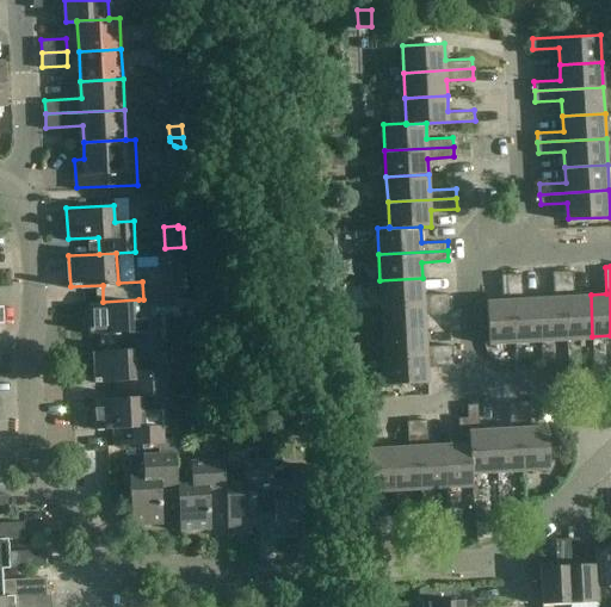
[(573,268),(563,270),(567,338),(592,336),(591,295),(574,295),(573,268)]
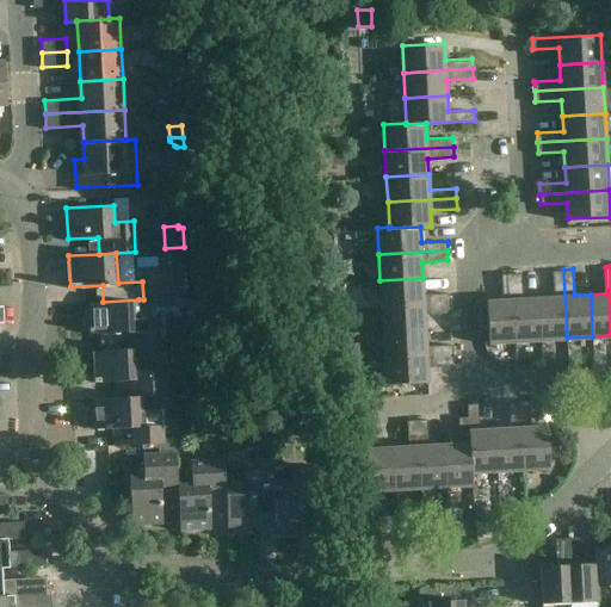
[(555,296),(539,297),(541,340),(567,338),(563,270),(554,270),(555,296)]
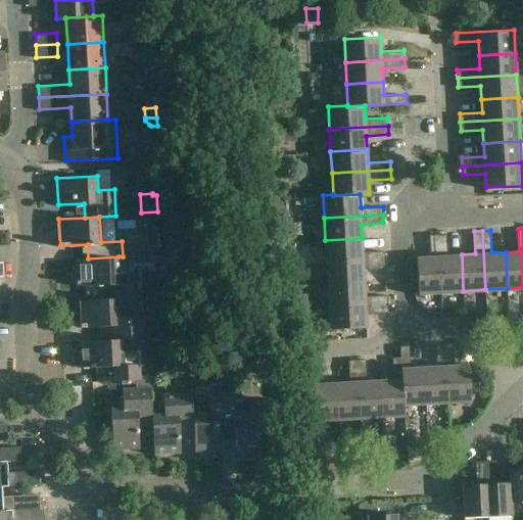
[(441,292),(438,233),(429,234),(431,256),(417,256),(419,293),(441,292)]
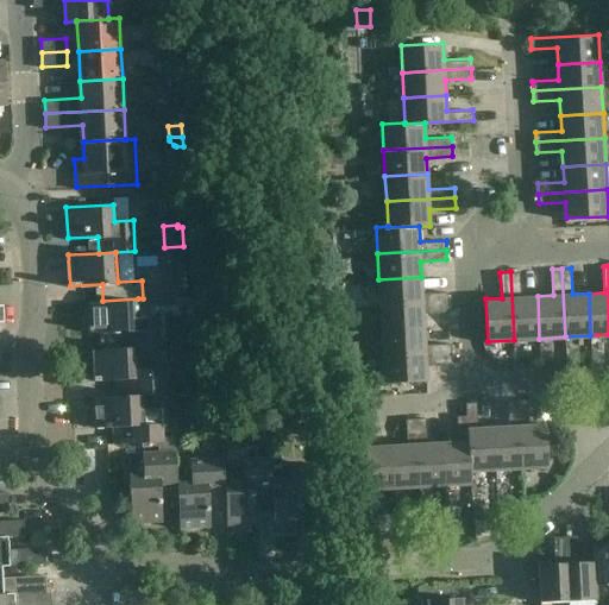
[(520,271),(510,271),(514,340),(539,339),(538,296),(521,297),(520,271)]
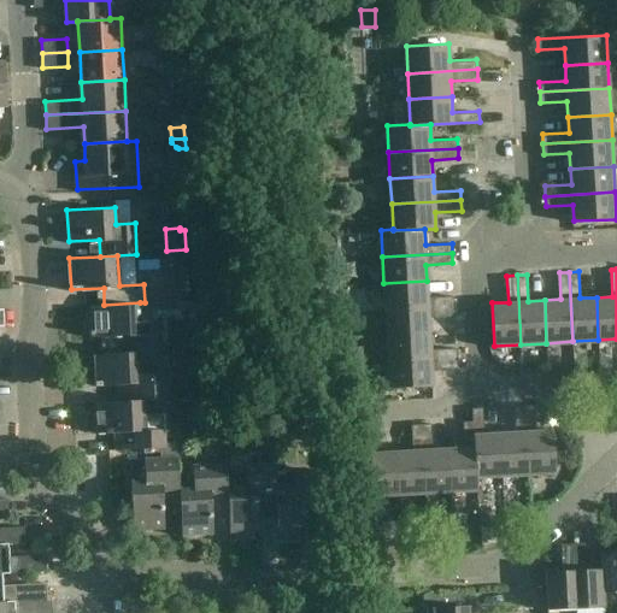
[(383,283),(386,308),(454,305),(454,295),(428,296),(427,281),(383,283)]
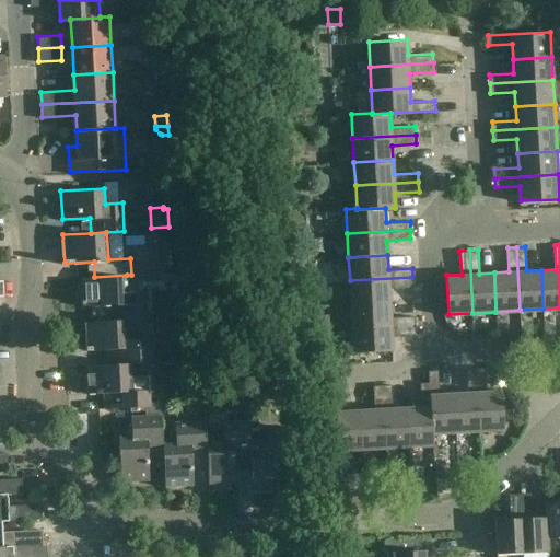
[(114,320),(129,318),(147,317),(144,290),(127,291),(127,275),(94,277),(83,277),(83,282),(77,282),(78,301),(81,301),(82,303),(84,303),(84,305),(113,304),(114,320)]
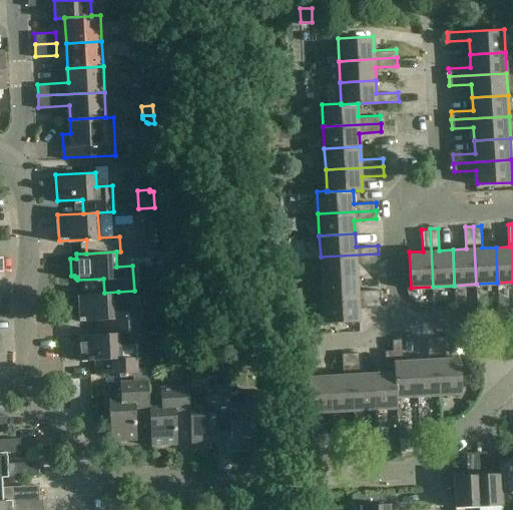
[(378,253),(321,257),(322,279),(357,277),(357,264),(379,263),(378,253)]
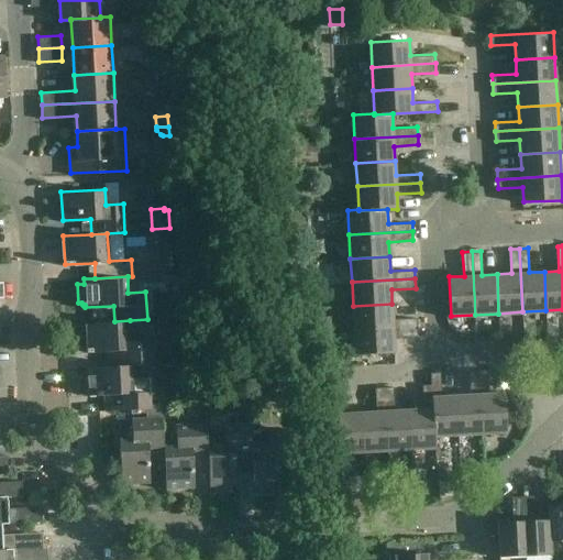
[(353,306),(354,329),(418,326),(417,317),(393,318),(392,304),(353,306)]
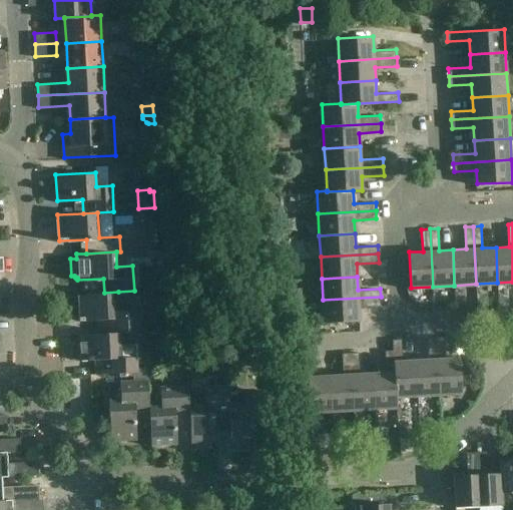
[(97,332),(97,333),(120,332),(140,331),(138,308),(119,309),(118,292),(104,293),(78,294),(79,320),(106,319),(107,332),(97,332)]
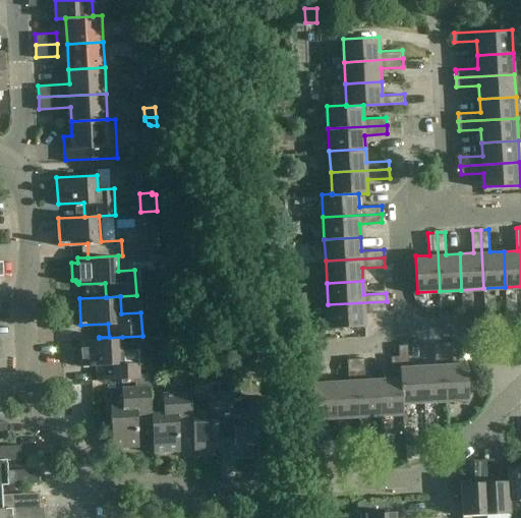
[(387,301),(328,304),(329,327),(365,326),(364,311),(387,310),(387,301)]
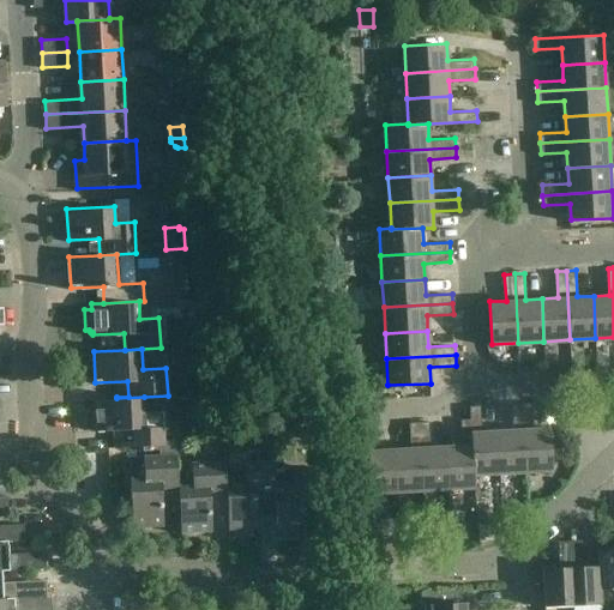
[(115,446),(158,445),(176,444),(176,438),(164,438),(163,410),(144,411),(144,397),(116,398),(96,399),(97,430),(121,428),(122,445),(115,445),(115,446)]
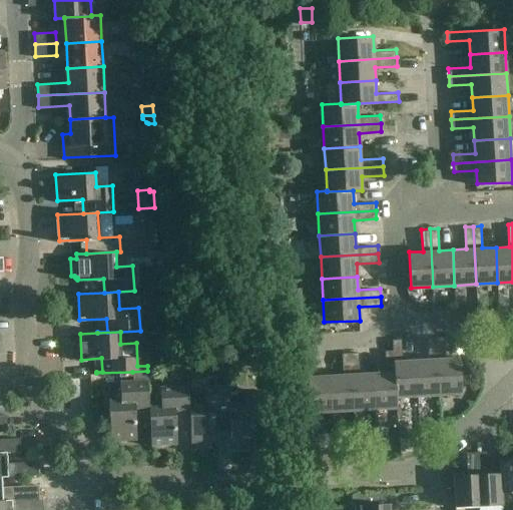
[(418,395),(440,394),(436,336),(428,337),(429,359),(416,359),(418,395)]
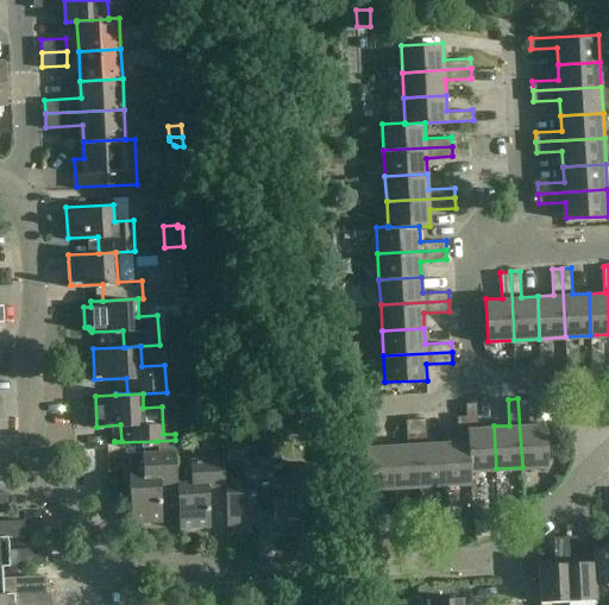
[(528,398),(518,398),(522,467),(548,466),(546,423),(529,424),(528,398)]
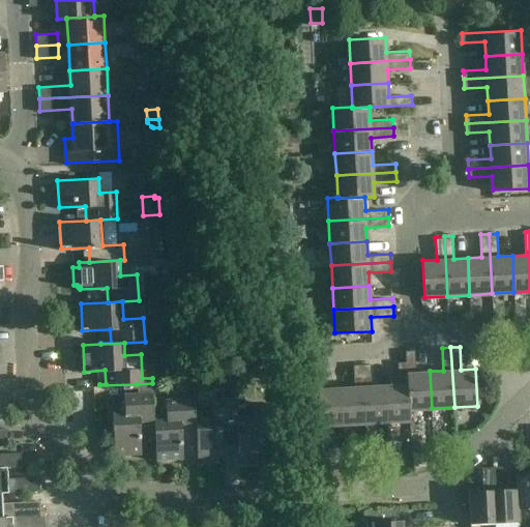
[(407,361),(409,409),(410,409),(432,408),(430,371),(416,372),(415,349),(406,350),(406,361),(407,361)]
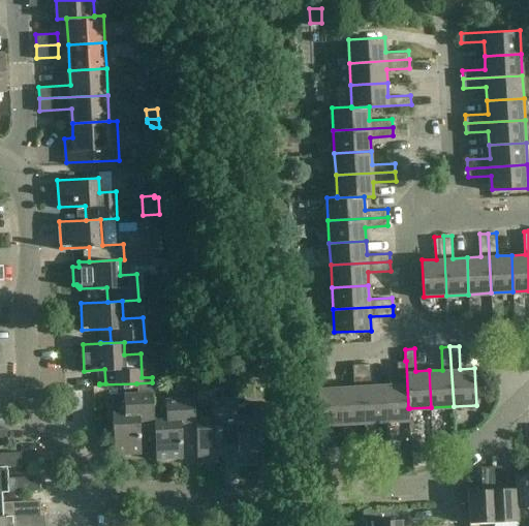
[(399,383),(384,384),(386,421),(410,420),(409,408),(408,408),(406,361),(405,361),(397,361),(399,383)]
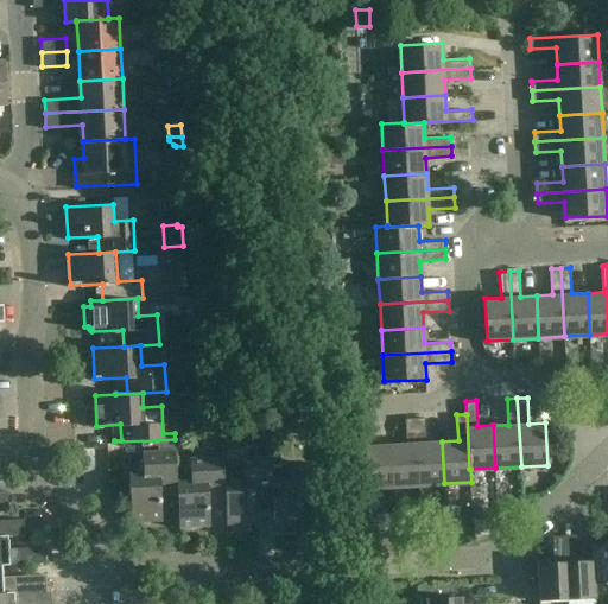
[(425,415),(416,417),(419,485),(444,483),(442,442),(426,442),(425,415)]
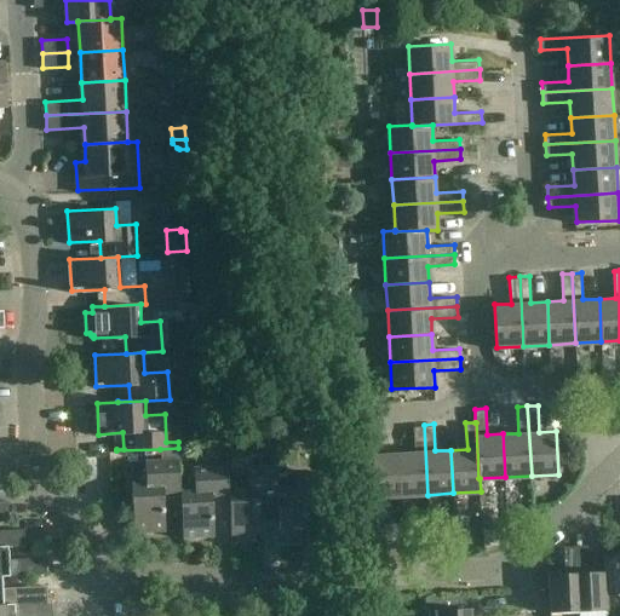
[(414,452),(399,453),(401,496),(428,495),(424,425),(413,425),(414,452)]
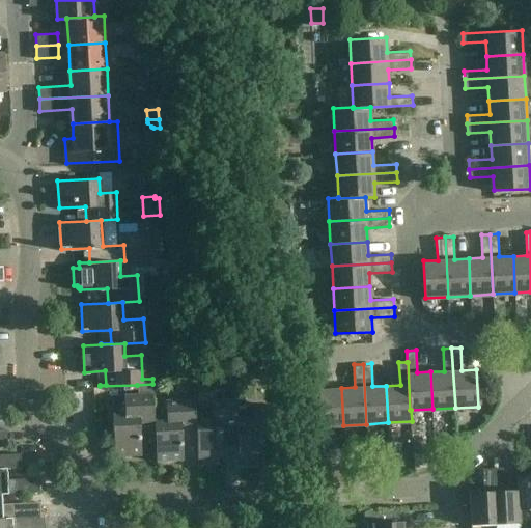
[(320,426),(343,425),(341,388),(328,389),(327,366),(317,366),(320,426)]
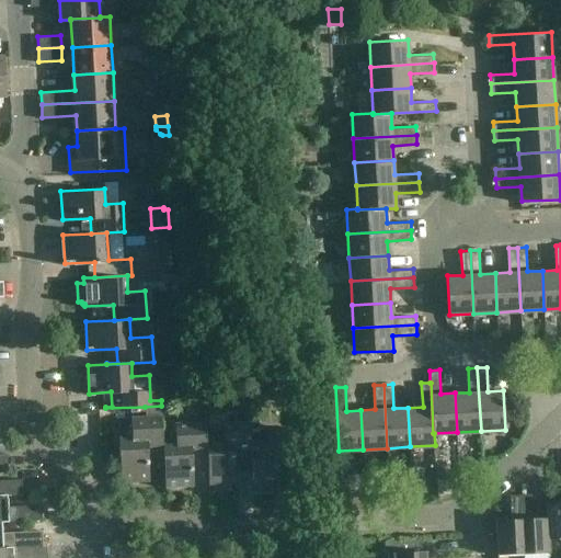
[(145,407),(146,416),(132,417),(133,436),(119,436),(122,480),(150,479),(148,450),(162,448),(162,456),(164,456),(163,442),(161,406),(145,407)]
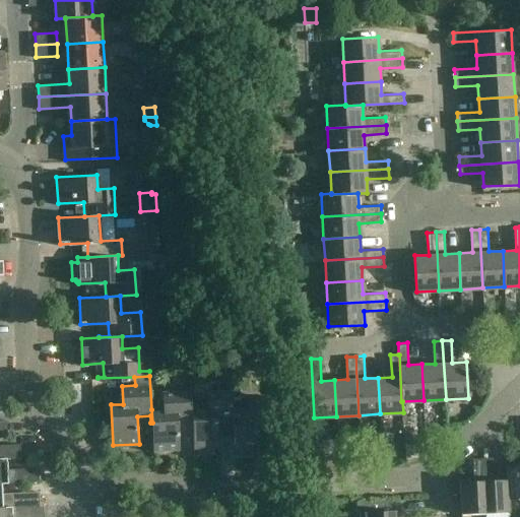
[(192,430),(193,430),(191,398),(191,389),(163,391),(164,409),(151,409),(152,423),(153,450),(180,449),(179,425),(192,424),(192,430)]
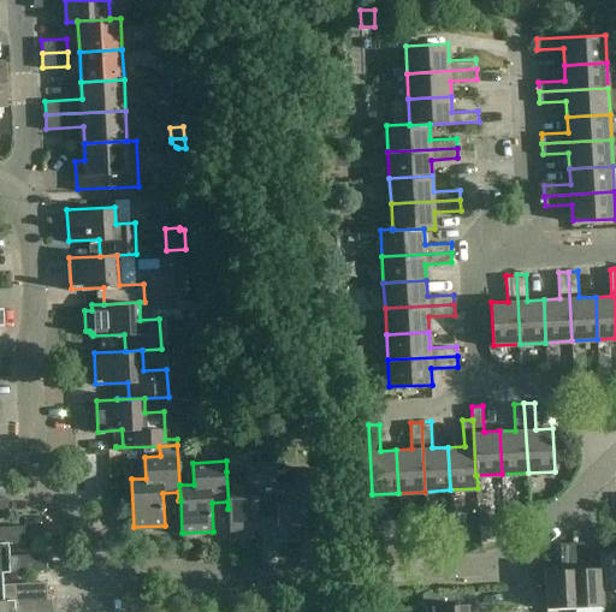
[(226,471),(229,509),(230,530),(234,530),(235,536),(255,536),(254,529),(259,529),(258,510),(262,510),(262,500),(277,500),(276,479),(274,462),(246,463),(246,470),(226,471)]
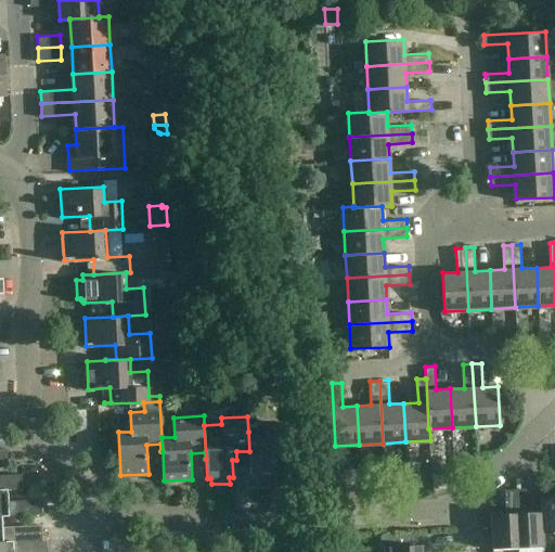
[(248,432),(249,451),(250,485),(276,484),(276,467),(281,467),(280,459),(293,459),(291,423),(266,424),(266,432),(248,432)]
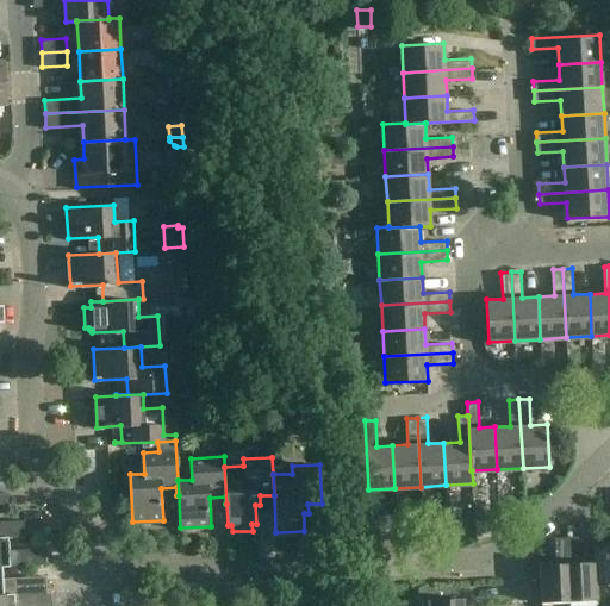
[(0,536),(8,536),(25,536),(24,519),(0,520),(0,536)]
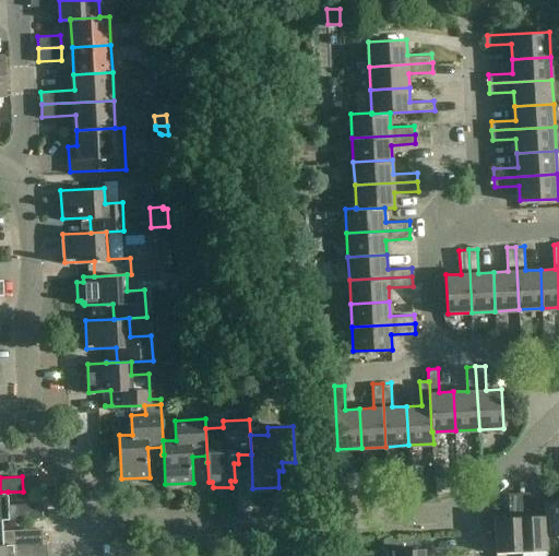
[(0,518),(2,519),(43,517),(42,501),(15,504),(15,506),(9,506),(8,492),(0,492),(0,518)]
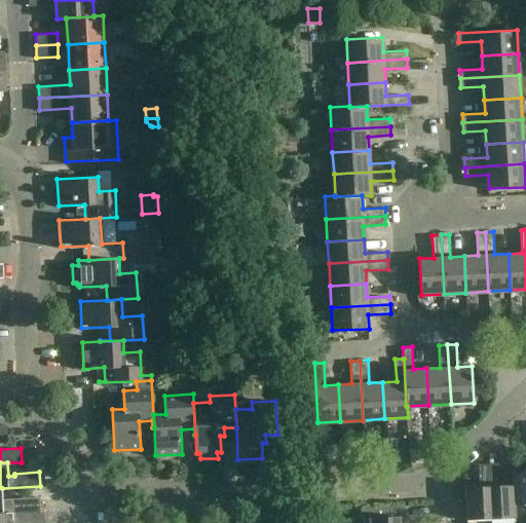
[(491,518),(516,517),(513,472),(513,484),(499,484),(498,464),(495,462),(489,463),(491,518)]
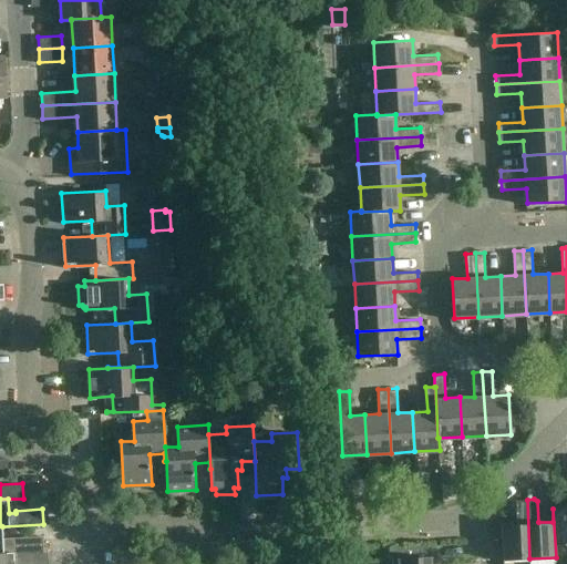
[(529,559),(527,500),(519,500),(516,503),(517,524),(502,524),(503,560),(529,559)]
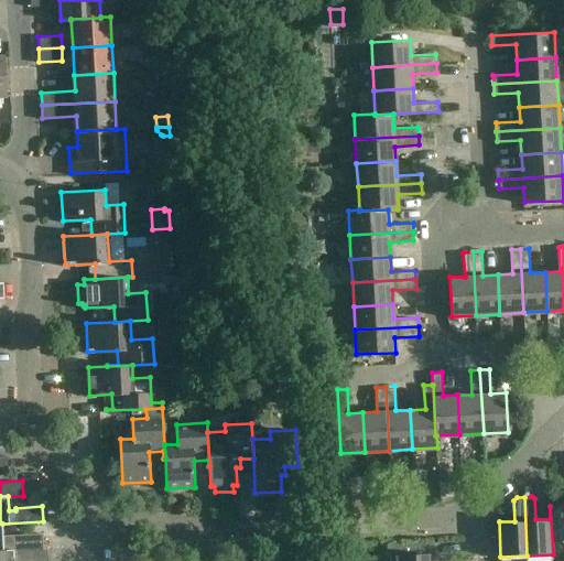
[(553,541),(563,540),(563,504),(550,506),(553,554),(553,541)]
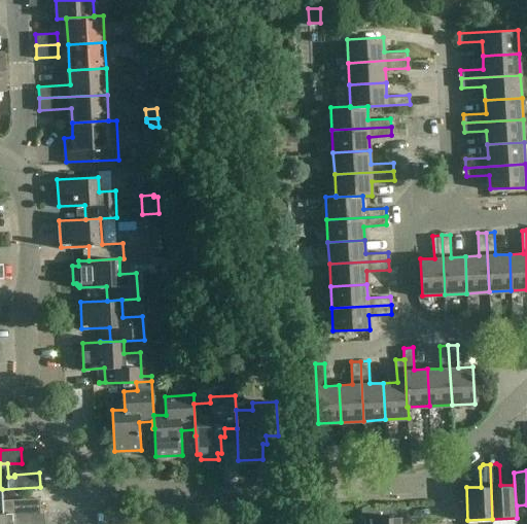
[(0,488),(0,513),(40,512),(40,511),(40,497),(9,498),(9,501),(3,501),(2,489),(0,488)]
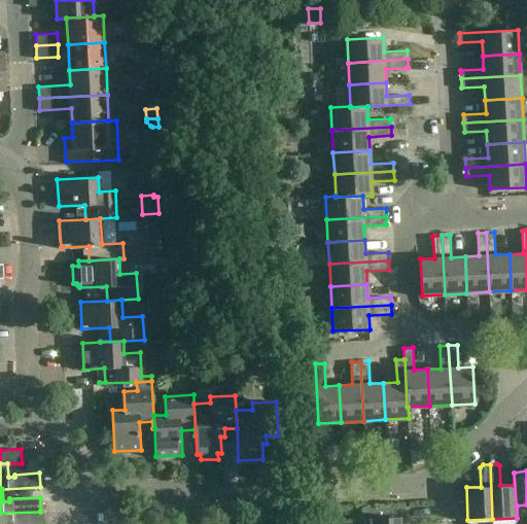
[(364,519),(364,523),(401,523),(401,517),(391,517),(390,505),(361,507),(362,519),(364,519)]
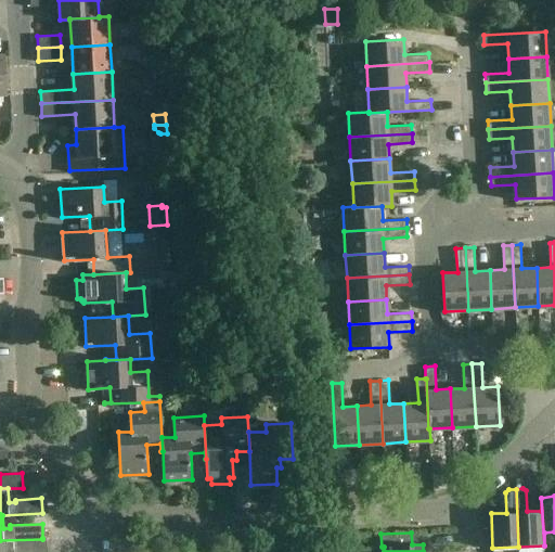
[(0,551),(48,551),(47,538),(42,538),(42,539),(0,540),(0,551)]
